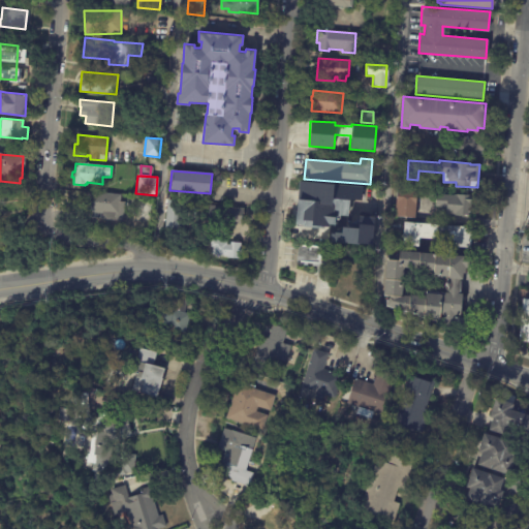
[(361,207),(349,206),(348,216),(334,215),(334,216),(336,217),(336,224),(330,223),(330,226),(323,226),(323,228),(296,225),(300,181),(363,187),(361,207)]
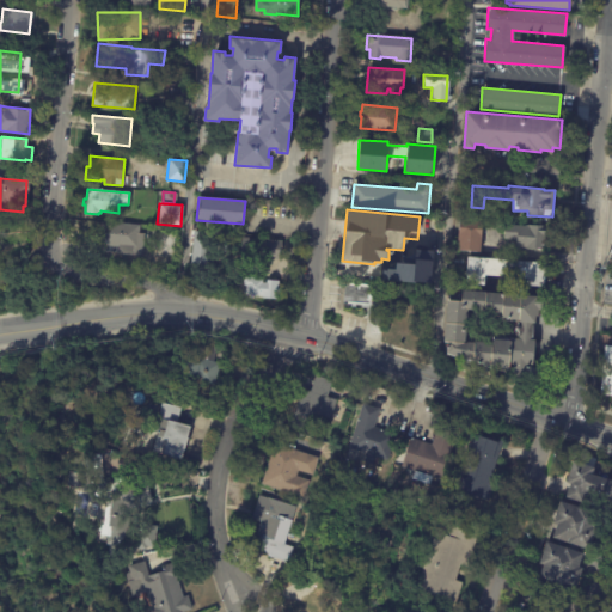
[(481,224),(478,254),(456,250),(458,221),(481,224)]
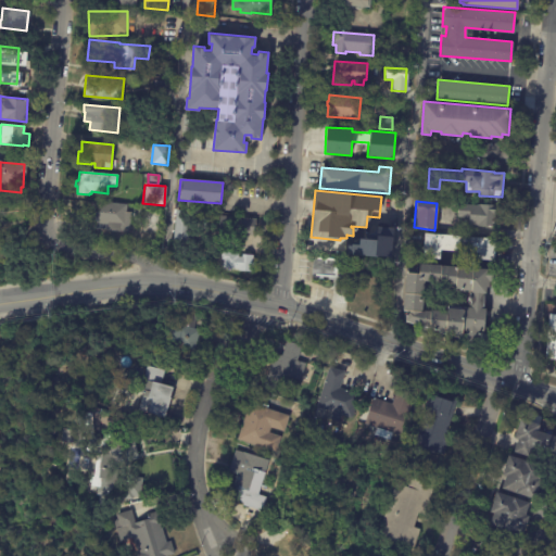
[(126,203),(126,212),(130,212),(128,231),(106,230),(106,228),(91,228),(92,212),(98,212),(98,211),(100,211),(100,202),(126,203)]
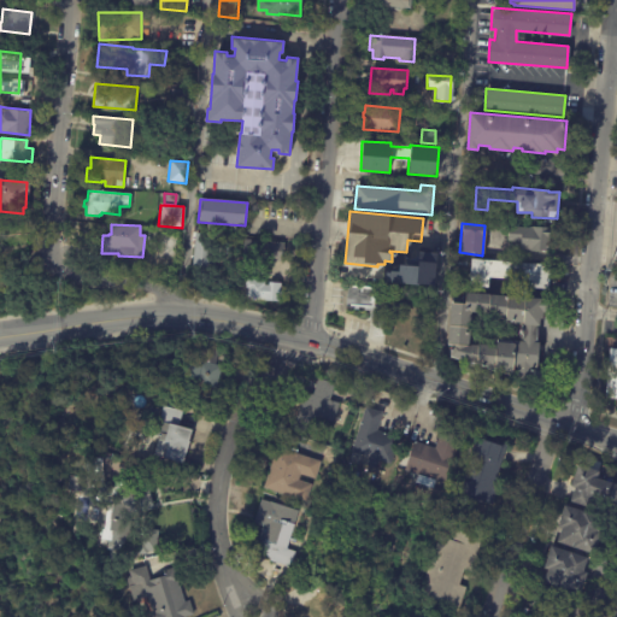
[(551,242),(547,241),(546,252),(518,248),(518,244),(516,244),(517,242),(506,241),(509,225),(522,228),(522,225),(552,229),(551,242)]
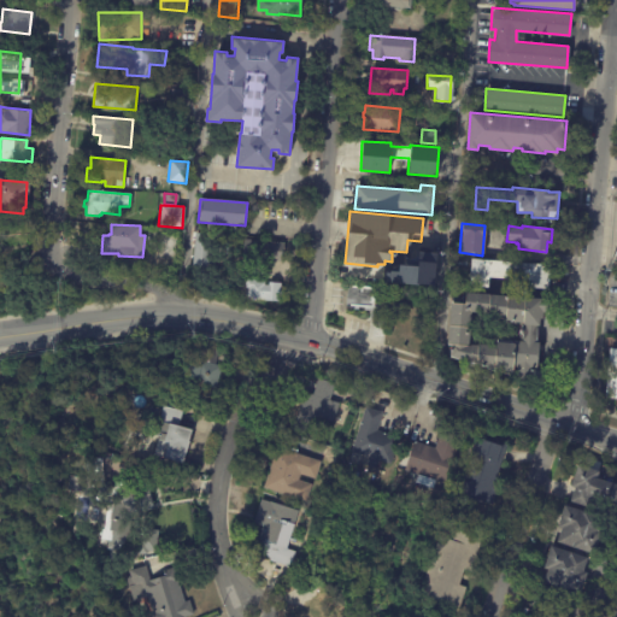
[(191,272),(195,233),(211,235),(207,274),(205,274),(204,283),(195,282),(195,272),(191,272)]
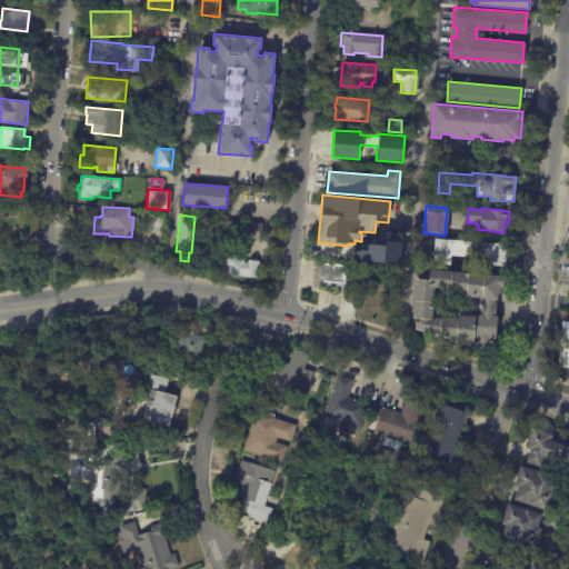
[(261,223),(261,232),(260,231),(259,241),(222,238),(225,220),(261,223)]
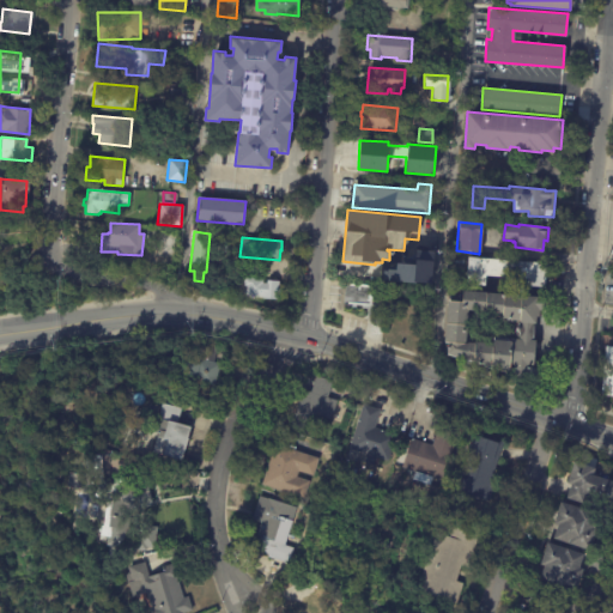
[(435,252),(432,283),(383,280),(384,271),(389,271),(389,269),(398,269),(398,262),(417,265),(418,259),(417,259),(417,250),(435,252)]
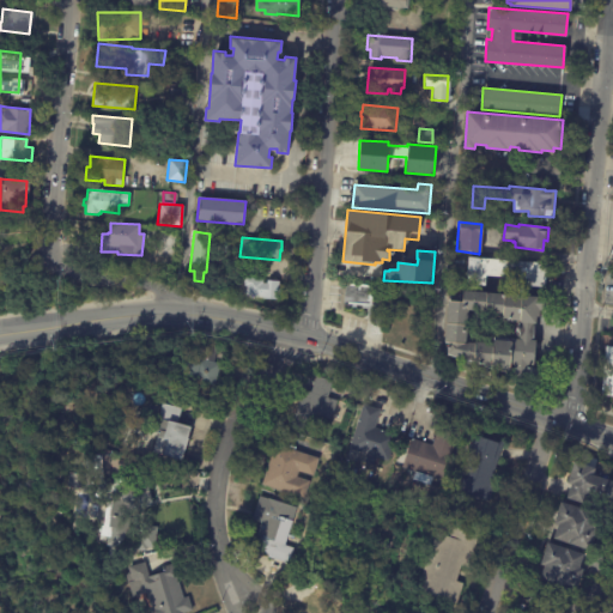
[(467,256),(534,262),(533,265),(545,266),(544,274),(542,274),(541,287),(525,286),(526,278),(484,275),(483,285),(465,284),(467,256)]
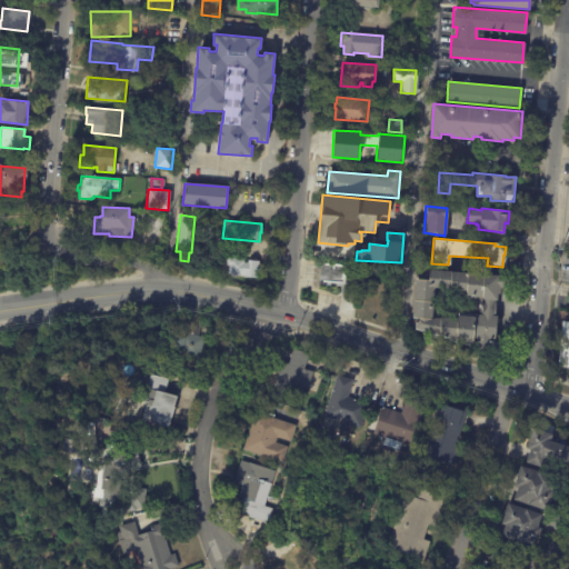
[(226,266),(226,258),(231,258),(231,257),(236,257),(236,258),(243,259),(243,262),(247,262),(247,260),(258,260),(257,268),(259,268),(259,273),(257,273),(257,278),(246,277),(247,271),(242,271),(242,275),(228,273),(228,266),(226,266)]
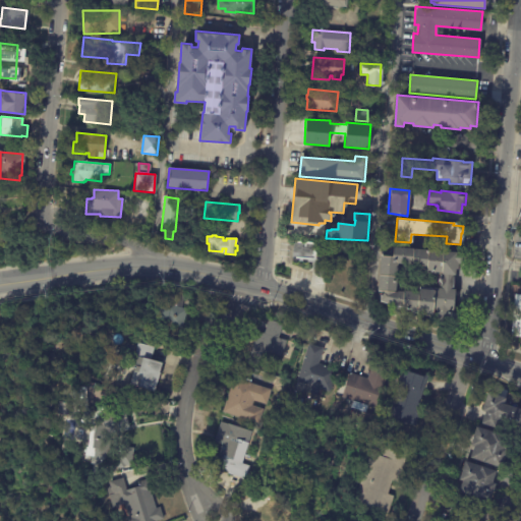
[(311,269),(312,259),(292,258),(293,240),(329,242),(326,270),(311,269)]
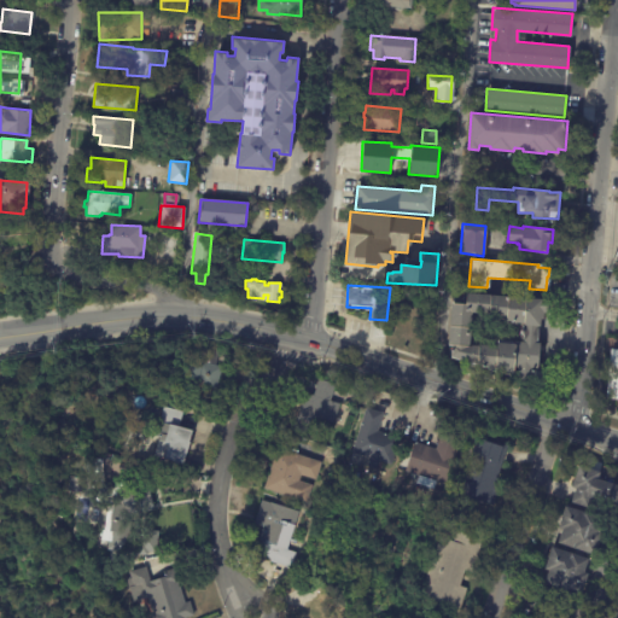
[(544,320),(541,320),(541,326),(538,326),(537,343),(540,343),(538,367),(543,367),(542,379),(537,379),(537,380),(516,379),(517,375),(503,374),(503,372),(495,372),(495,371),(488,369),(488,368),(478,367),(479,363),(466,363),(453,357),(453,345),(449,345),(452,303),(467,304),(468,293),(546,299),(544,302),(549,303),(548,313),(544,313),(544,320)]
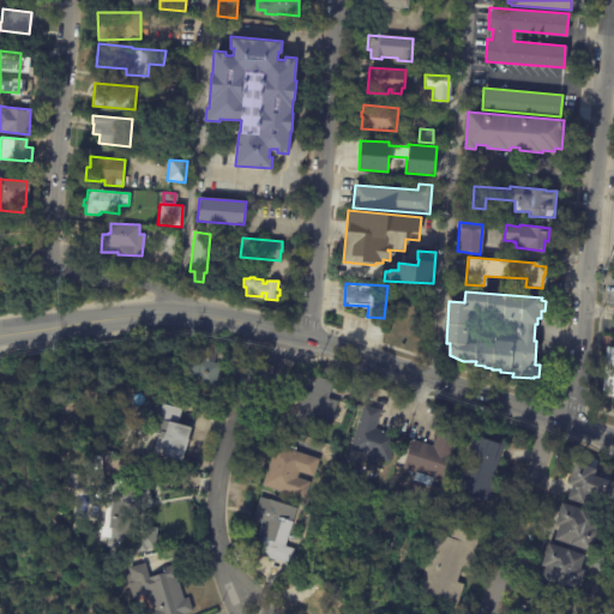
[(220,351),(215,365),(222,366),(215,390),(192,384),(194,378),(180,374),(185,357),(199,362),(205,341),(221,345),(220,351)]
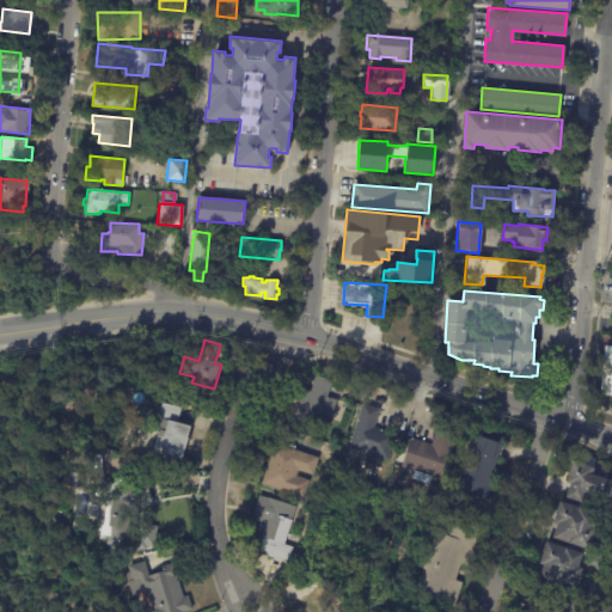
[(611,396),(599,395),(604,347),(611,347),(611,396)]
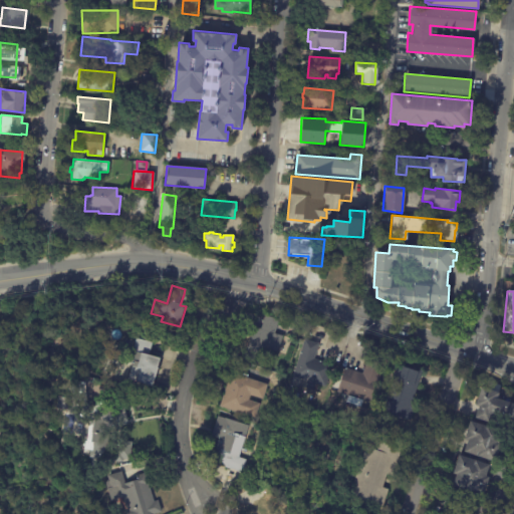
[(291,322),(281,319),(283,313),(293,315),(291,322)]
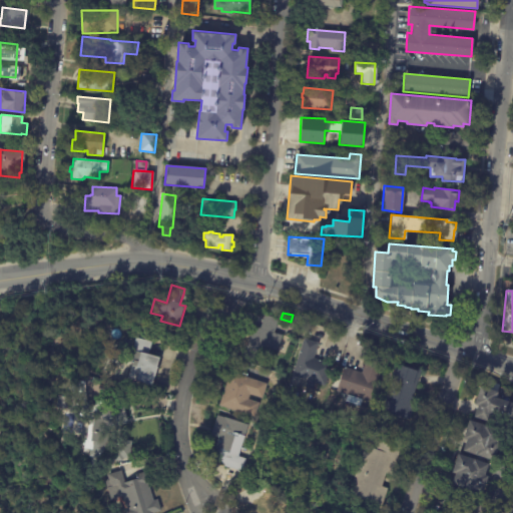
[(279,323),(276,334),(283,336),(277,357),(269,355),(266,364),(244,358),(250,338),(249,335),(252,326),(262,329),(266,316),(280,320),(279,323)]
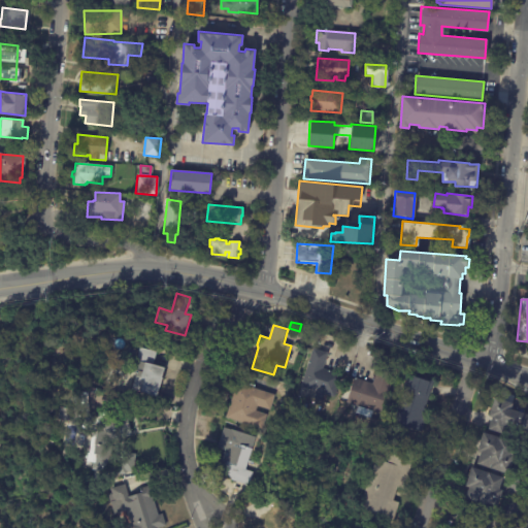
[(157,353),(175,358),(171,371),(166,369),(158,397),(133,390),(137,374),(134,374),(141,349),(157,353)]
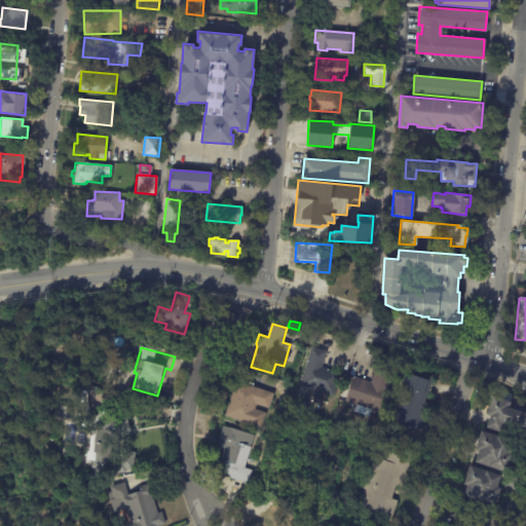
[(322,350),(328,351),(327,353),(338,357),(334,371),(341,374),(334,397),(324,393),(322,400),(313,398),(315,390),(301,385),(313,347),(322,350)]
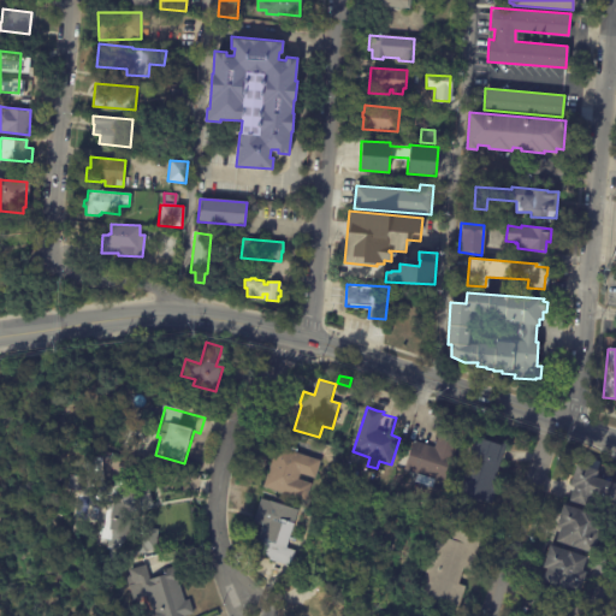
[(460,437),(445,484),(406,472),(415,442),(436,449),(442,431),(460,437)]
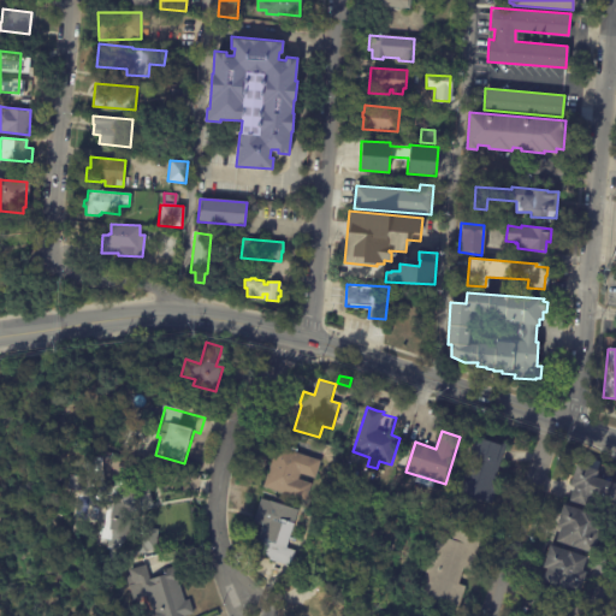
[(507,450),(492,487),(498,490),(492,504),(458,491),(475,445),(479,446),(483,437),(508,446),(507,450)]
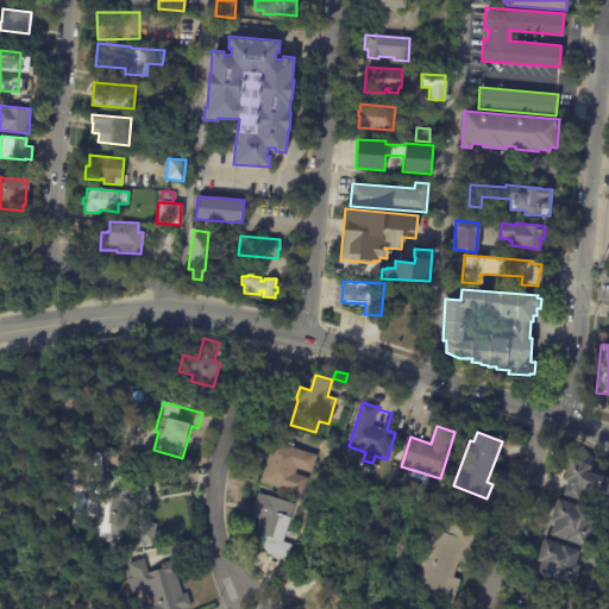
[(286,446),(318,457),(312,475),(297,470),(295,475),(308,479),(302,497),(262,483),(275,443),(286,446)]
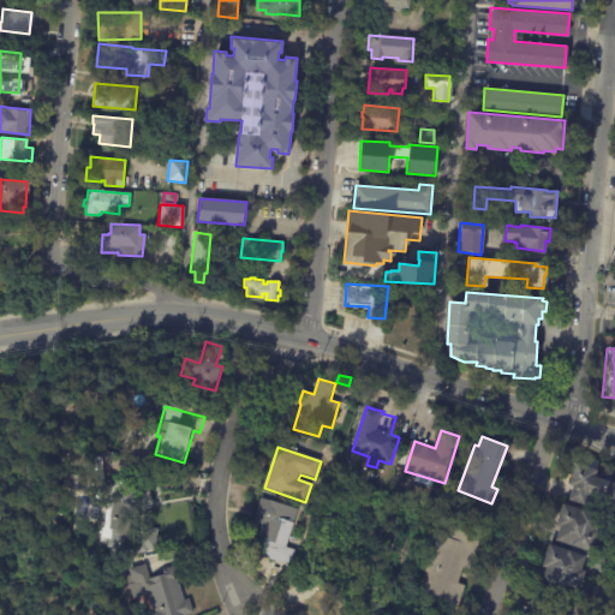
[(598,469),(601,469),(598,476),(614,481),(614,500),(596,494),(592,506),(572,499),(577,485),(572,484),(579,461),(598,469)]
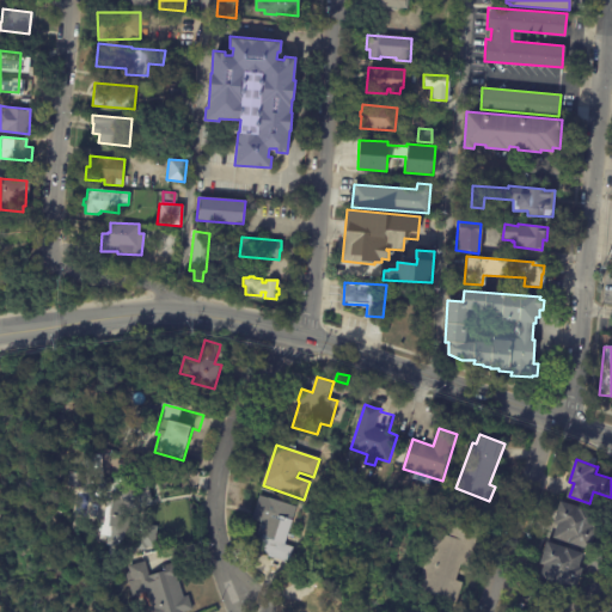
[(150,483),(154,503),(115,512),(111,493),(117,476),(140,471),(142,479),(148,478),(150,483)]
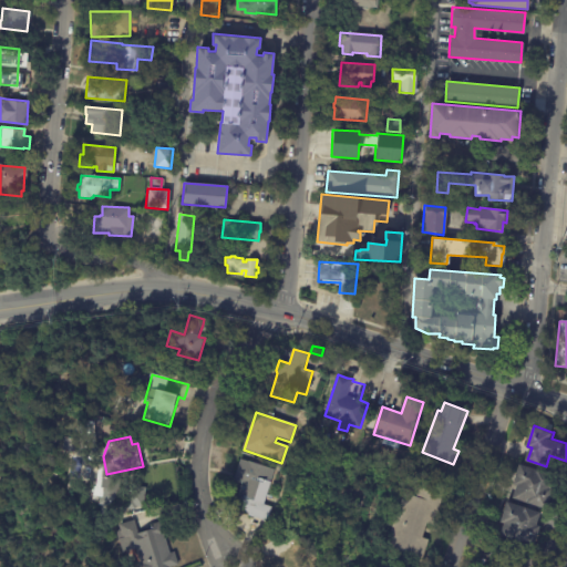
[(271,470),(276,471),(265,505),(272,508),(268,523),(249,516),(249,515),(240,503),(241,497),(238,496),(243,484),(235,482),(241,460),(271,470)]
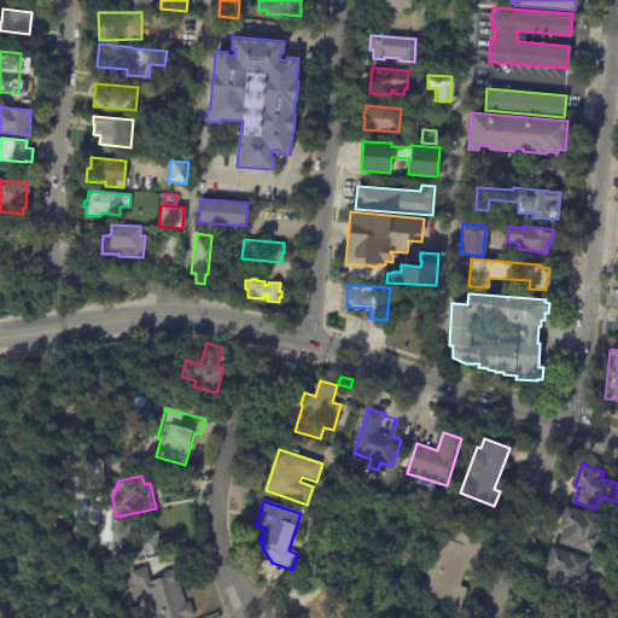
[(561,542),(566,529),(561,528),(569,506),(588,512),(589,511),(608,518),(598,554),(561,542)]
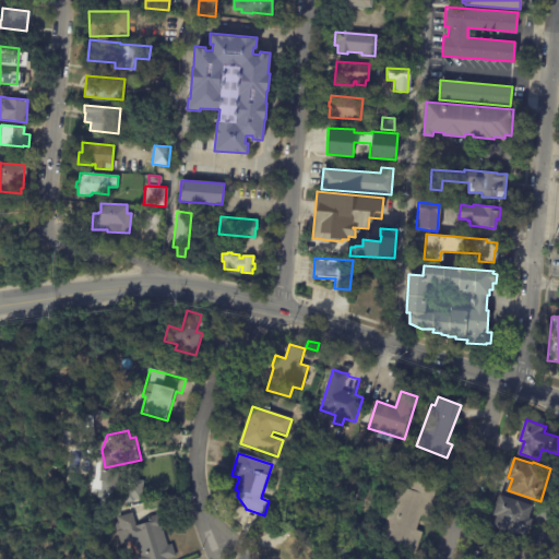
[(115,476),(128,477),(128,479),(144,482),(142,500),(134,499),(133,503),(113,501),(114,492),(93,490),(95,473),(115,476)]
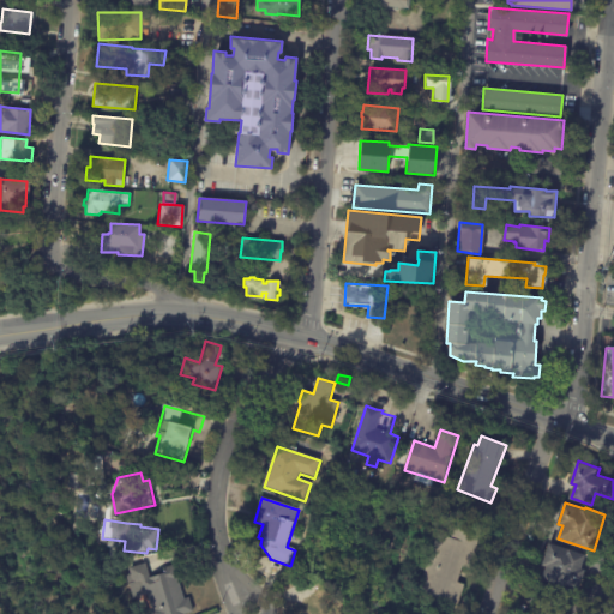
[(480,540),(470,570),(463,569),(458,584),(465,587),(458,606),(420,594),(438,535),(452,540),(457,522),(483,530),(480,540)]
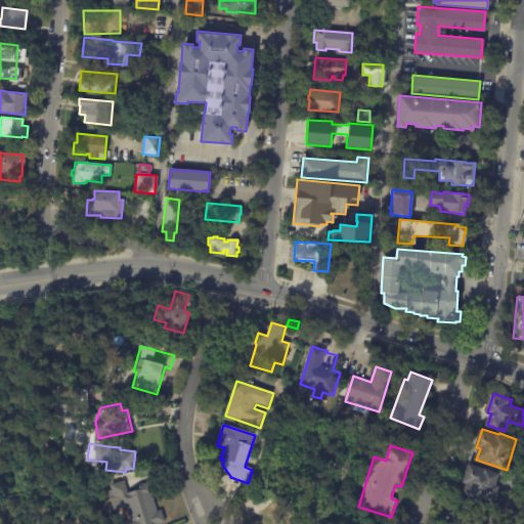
[(499,475),(496,485),(500,486),(493,506),(464,495),(468,484),(464,482),(470,464),(500,474),(499,475)]
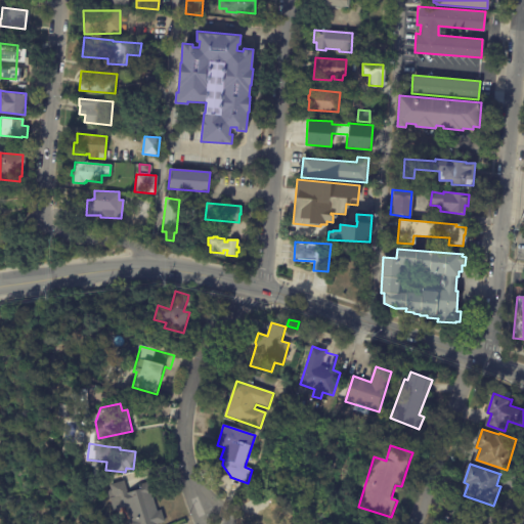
[(149,484),(158,513),(162,511),(166,523),(162,523),(127,523),(127,522),(131,520),(127,507),(115,511),(108,492),(113,491),(111,486),(125,482),(129,494),(140,490),(139,486),(148,483),(149,484)]
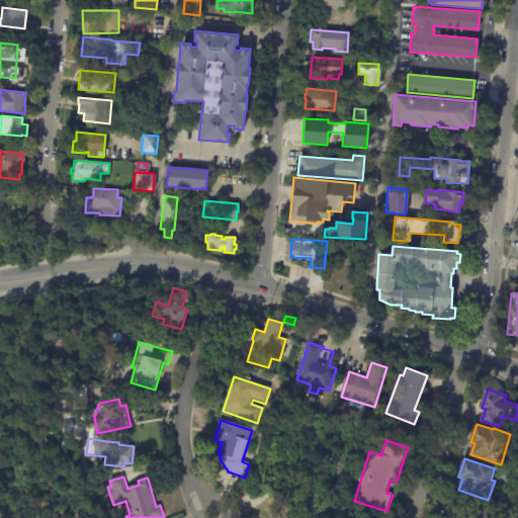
[(276,509),(278,510),(278,515),(280,517),(263,517),(256,510),(266,502),(270,507),(276,509)]
